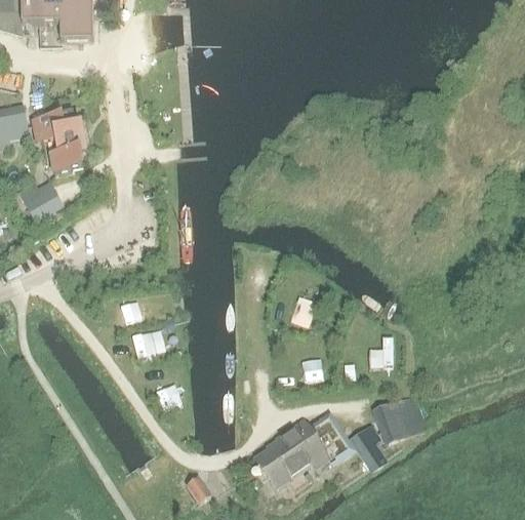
[(22,26),(59,26),(61,38),(92,38),(91,1),(89,1),(89,0),(0,0),(0,27),(22,34),(22,26)]
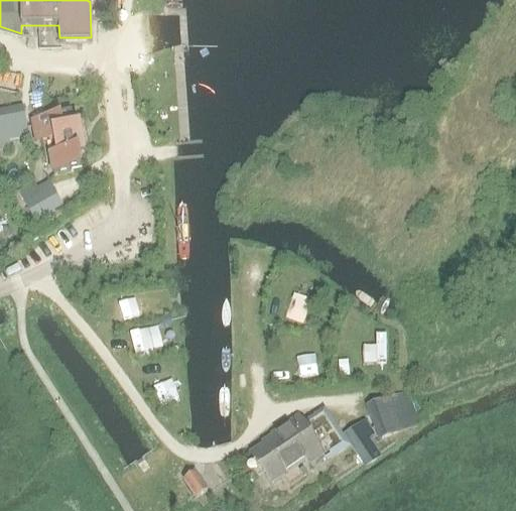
[(0,105),(0,144),(9,143),(8,136),(28,132),(22,101),(0,105)]
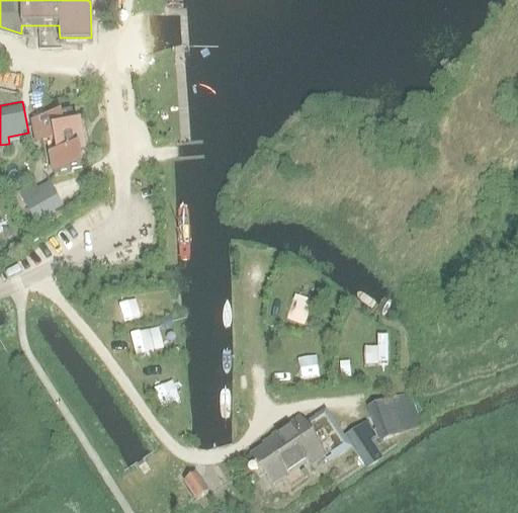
[(78,150),(84,148),(79,124),(75,125),(72,110),(31,118),(36,140),(54,136),(58,152),(50,154),(54,172),(81,167),(78,150)]
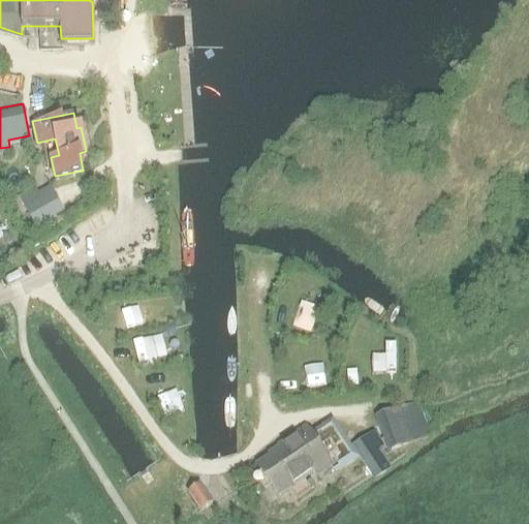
[(38,188),(34,182),(18,192),(36,223),(63,207),(49,182),(38,188)]
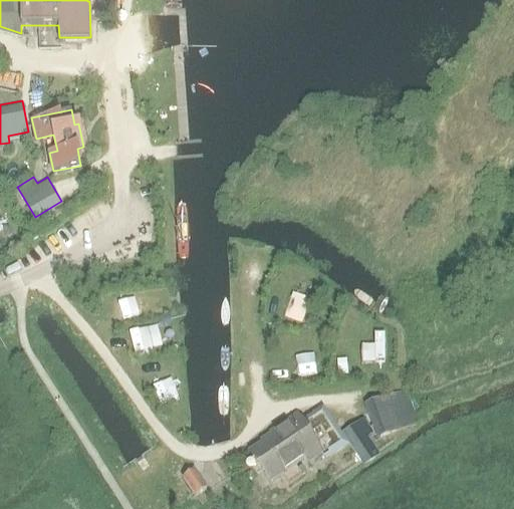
[(292,291),(289,313),(306,315),(309,293),(292,291)]
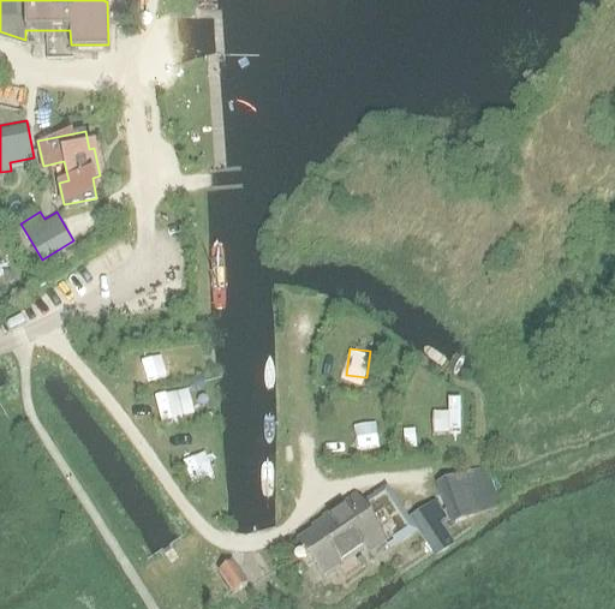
[(358,443),(380,439),(375,416),(352,421),(358,443)]
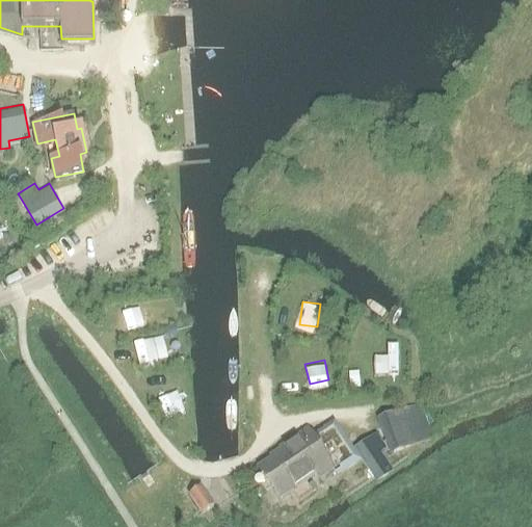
[(429,436),(415,398),(376,414),(391,451),(429,436)]
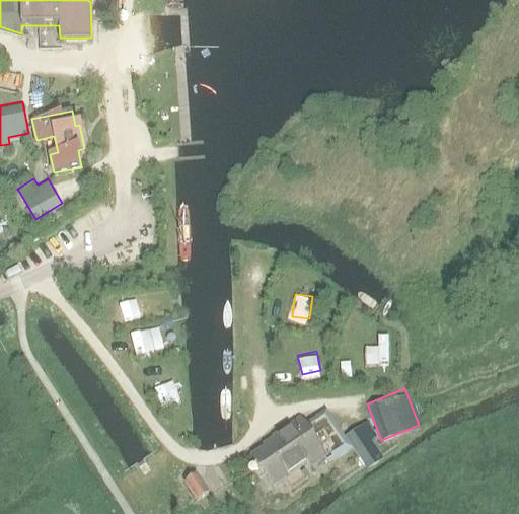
[(308,458),(311,462),(323,454),(328,461),(352,446),(325,407),(304,422),(300,415),(272,433),(275,437),(252,451),(273,483),(308,458)]
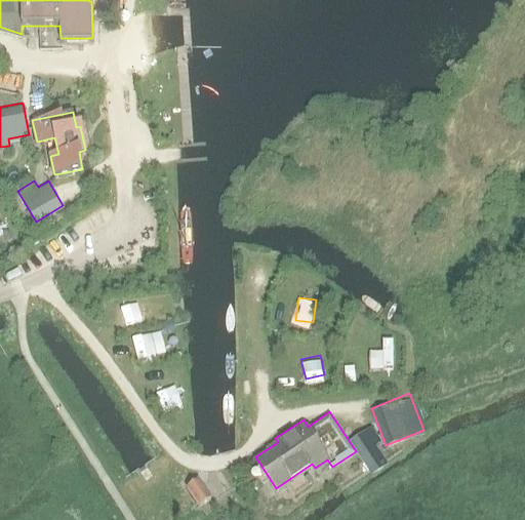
[(367,465),(372,472),(389,461),(385,454),(376,443),(381,440),(371,425),(350,439),(367,465)]
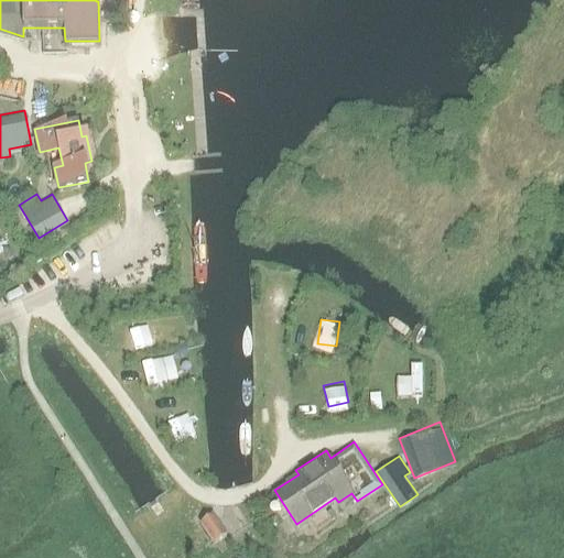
[(214,540),(226,532),(212,512),(199,520),(203,524),(214,540)]
